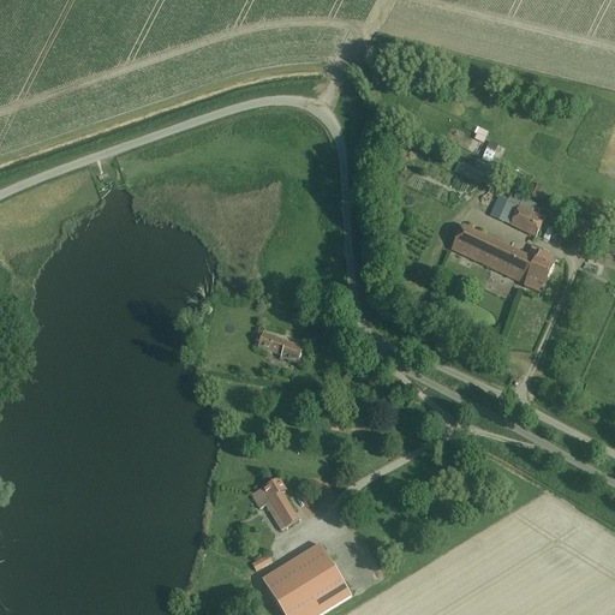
[(479,129),(475,139),(483,143),(488,132),(479,129)]
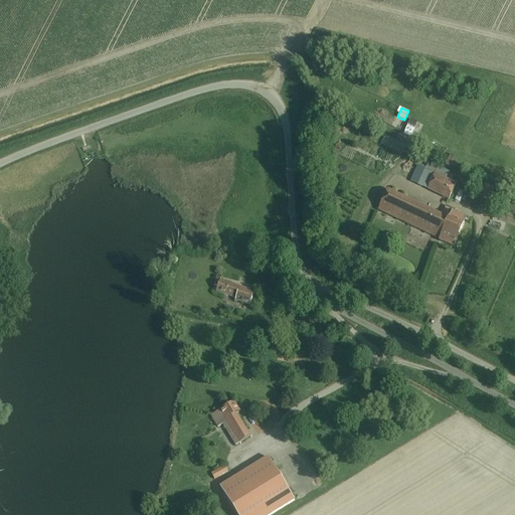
[(410,120),(403,135),(410,138),(417,123),(410,120)]
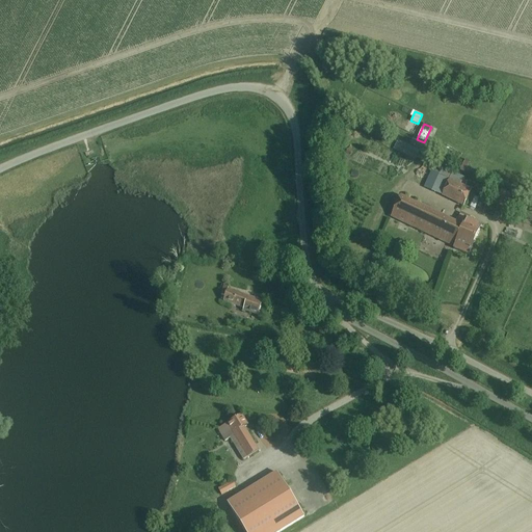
[(431,191),(442,196),(463,207),(472,190),(450,180),(439,176),(431,191)]
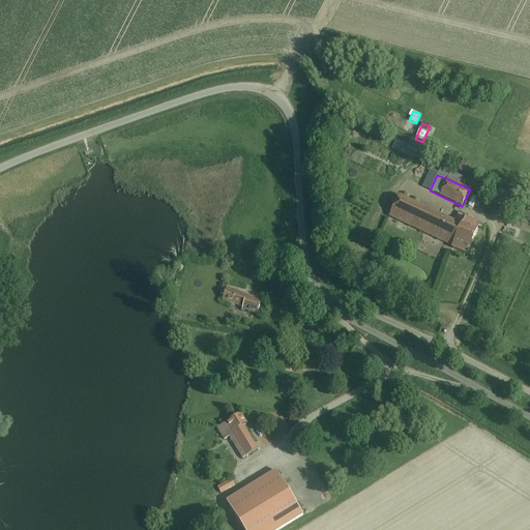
[(467,255),(479,225),(465,217),(463,223),(461,222),(459,225),(399,197),(389,216),(452,246),(451,247),(467,255)]
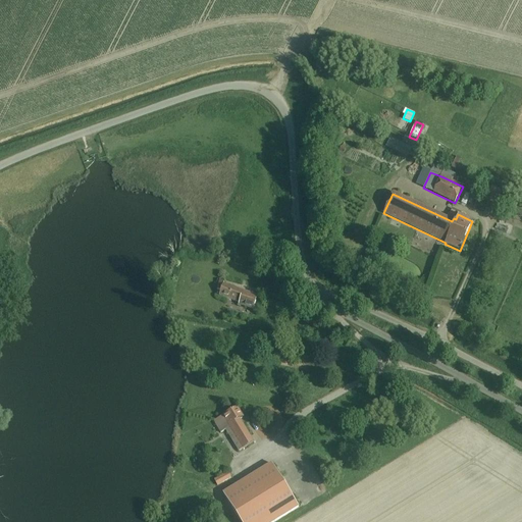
[(508,208),(507,211),(507,212),(516,215),(517,211),(514,210),(515,208),(512,207),(512,209),(508,208)]
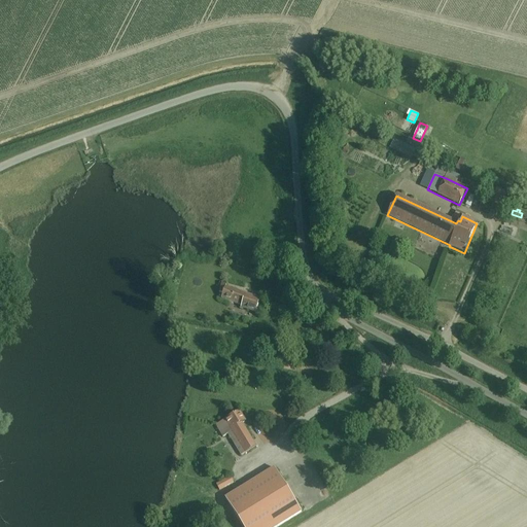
[(221,299),(242,306),(242,308),(255,313),(260,300),(225,288),(226,285),(222,283),(219,292),(223,294),(221,299)]
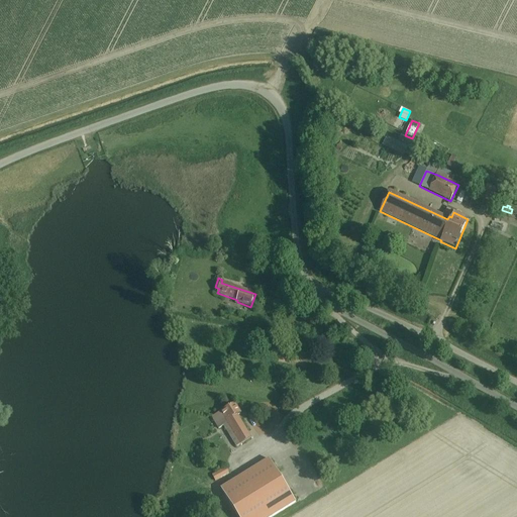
[(236,447),(251,438),(237,416),(240,414),(235,404),(212,418),(219,429),(224,426),(236,447)]
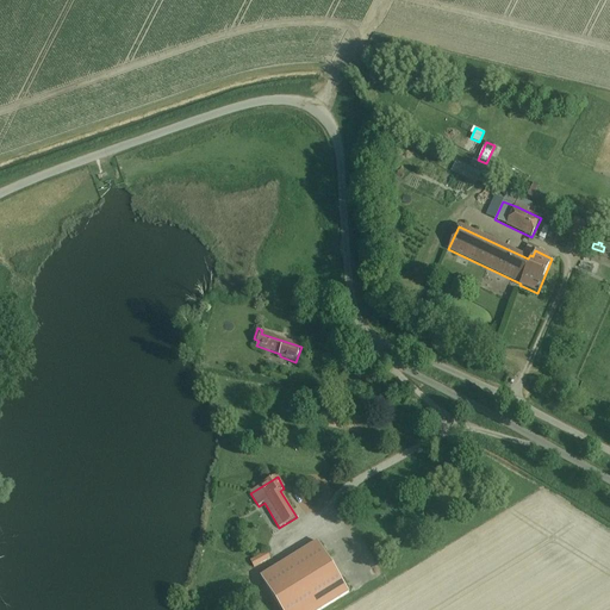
[(280,609),(321,609),(349,593),(318,542),(261,578),(280,609)]
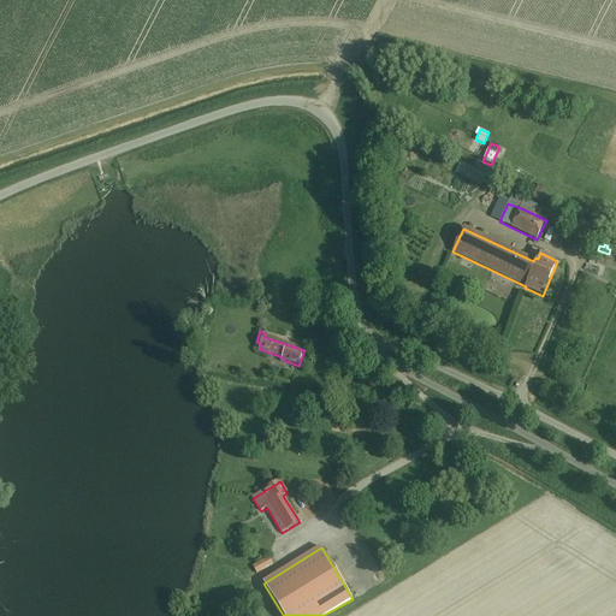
[(256,574),(273,564),(270,558),(253,567),(256,574)]
